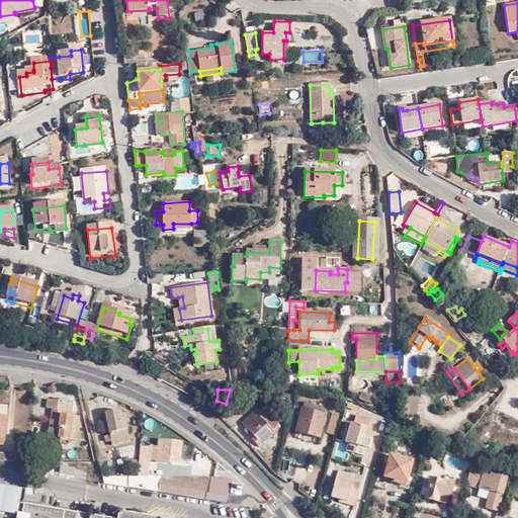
[(373,398),(361,393),(358,400),(371,405),(373,398)]
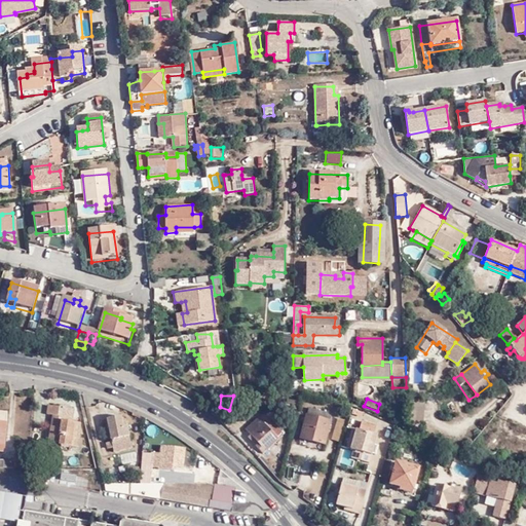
[(74,438),(80,439),(82,424),(75,423),(76,411),(48,407),(47,416),(53,416),(52,428),(50,443),(61,444),(61,446),(63,446),(71,447),(73,447),(74,438)]
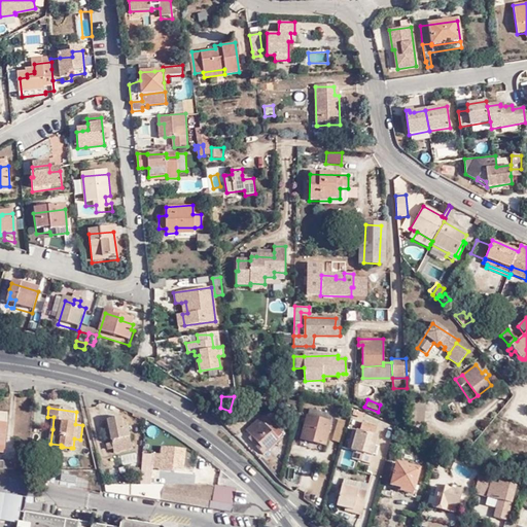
[(307,417),(302,440),(324,446),(332,416),(310,411),(308,418),(307,417)]
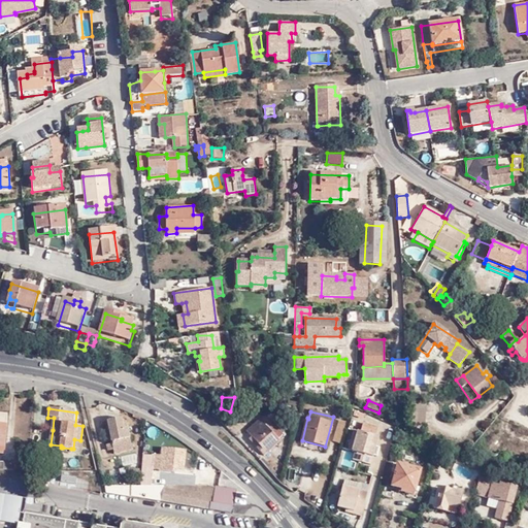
[(259,444),(256,447),(264,456),(279,441),(277,439),(282,436),(269,421),(264,416),(260,419),(246,431),(253,438),(259,444)]
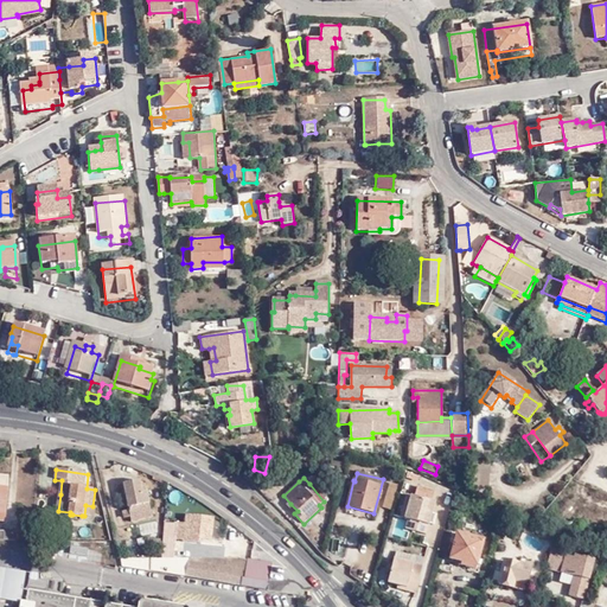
[(140,479),(123,483),(129,510),(126,510),(127,517),(132,516),(133,522),(153,517),(145,483),(141,483),(140,479)]
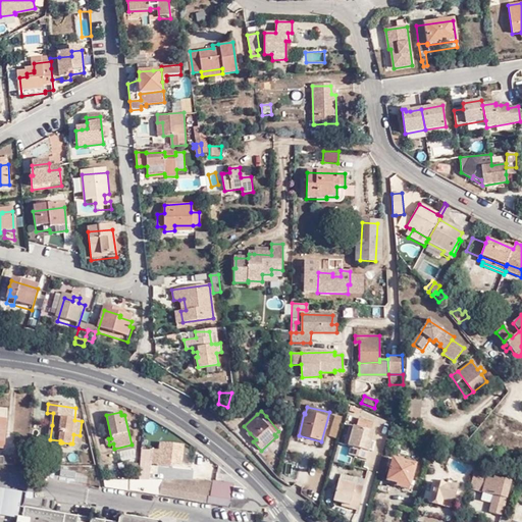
[(357,418),(355,427),(371,431),(373,422),(357,418)]
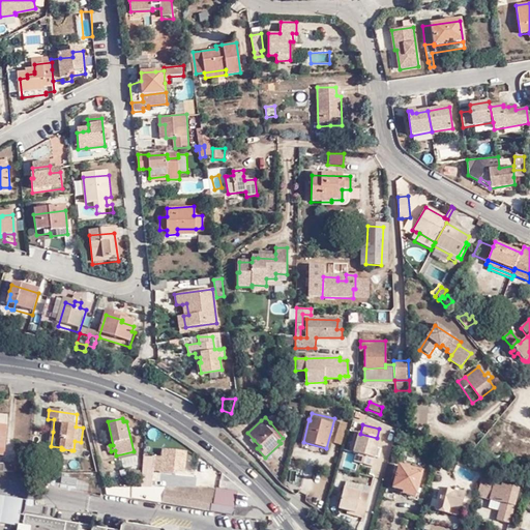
[(349,451),(353,452),(358,433),(354,432),(349,451)]
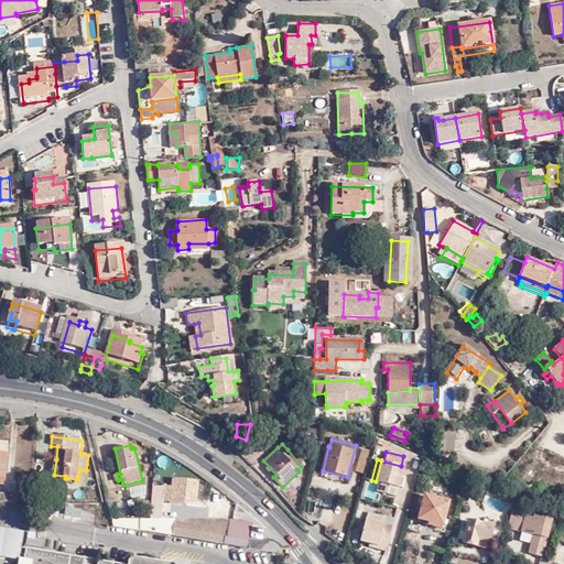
[(383,462),(381,461),(376,481),(379,483),(377,491),(397,496),(399,486),(401,477),(403,467),(401,466),(383,462)]
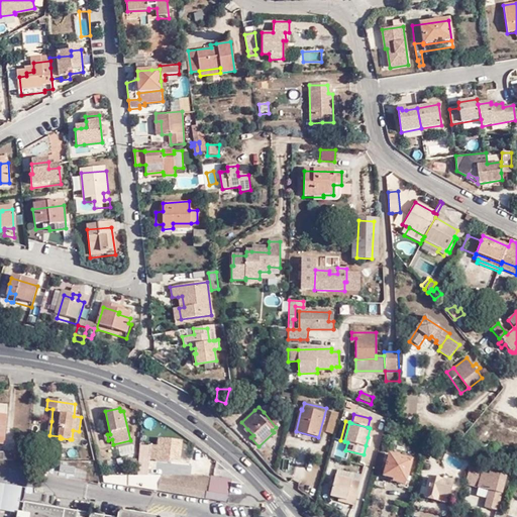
[(245,431),(250,437),(253,435),(247,429),(245,431)]
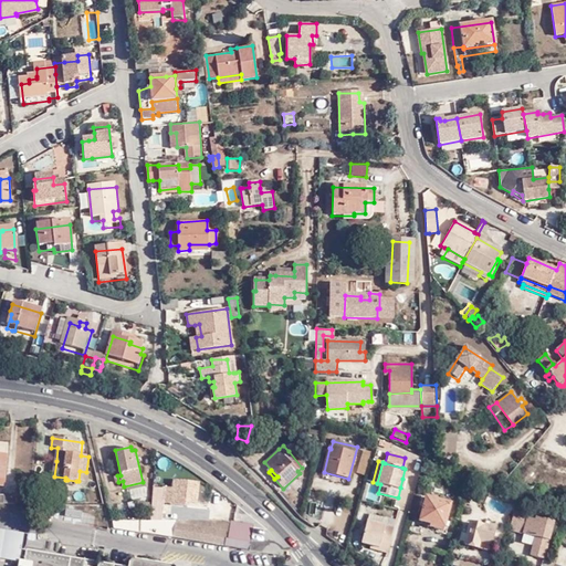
[(86,472),(80,471),(79,481),(88,483),(90,473),(86,472)]
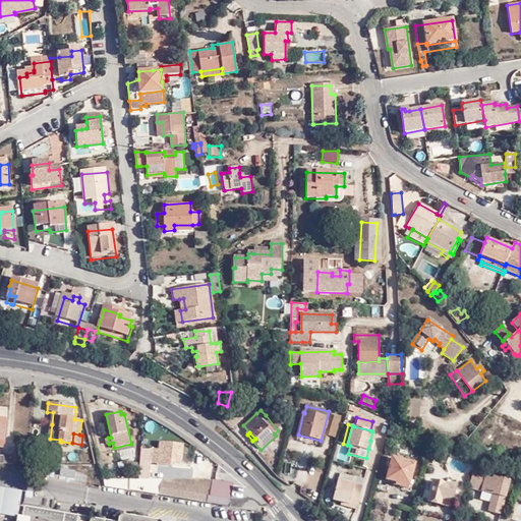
[(151,461),(152,461),(158,462),(158,464),(171,465),(172,462),(181,463),(182,455),(187,456),(188,445),(160,442),(159,448),(152,448),(151,452),(151,461)]
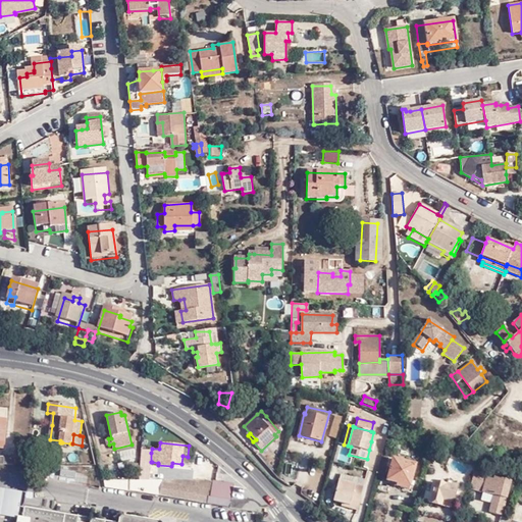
[(14,458),(28,459),(29,450),(29,448),(15,447),(14,458)]
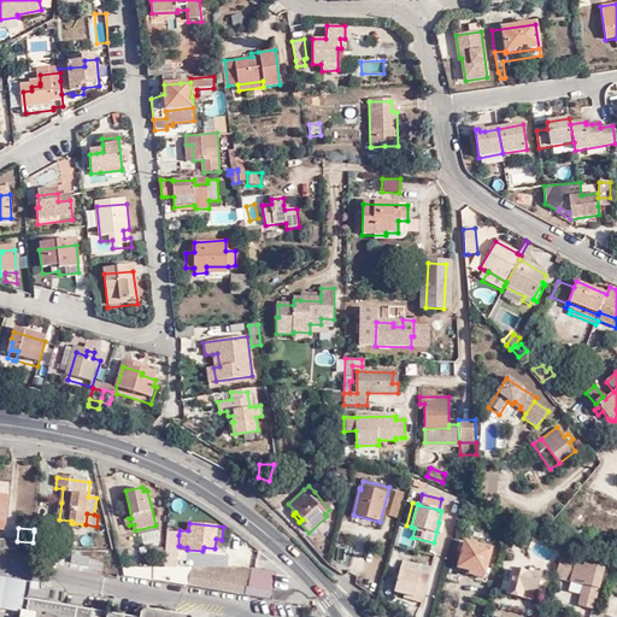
[(142,533),(146,544),(160,540),(157,529),(142,533)]
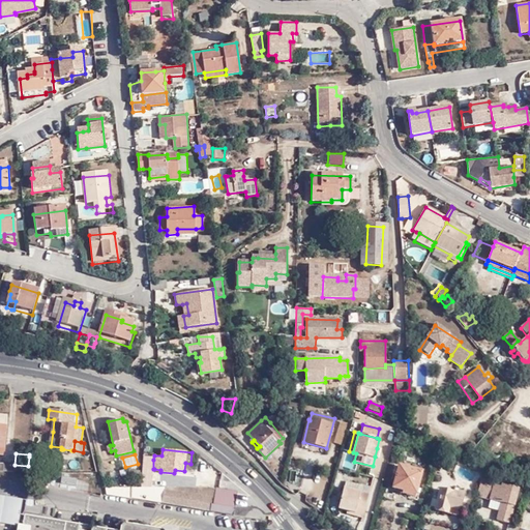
[(38,458),(29,457),(28,466),(28,472),(47,473),(47,467),(37,466),(38,458)]
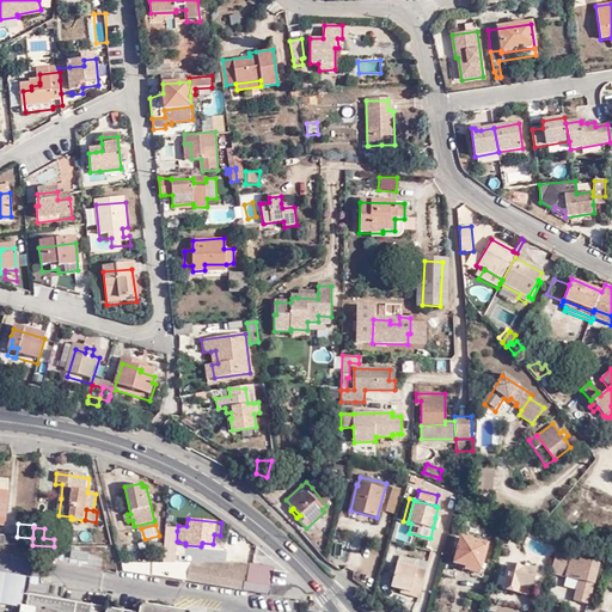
[(177,552),(178,542),(177,542),(177,531),(165,530),(163,550),(177,552)]
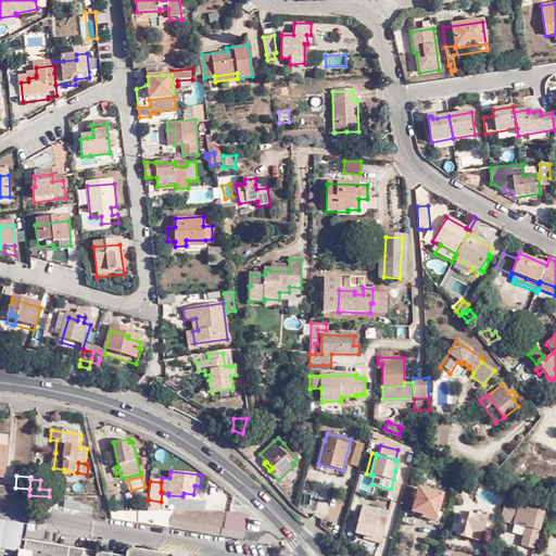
[(0,495),(3,495),(15,495),(15,490),(9,490),(9,488),(3,488),(0,487),(0,495)]
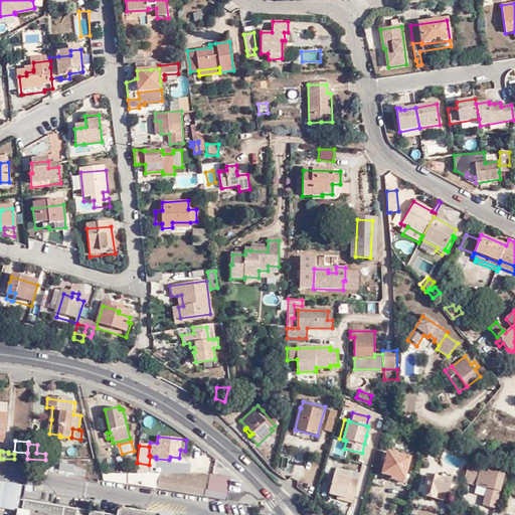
[(382,473),(404,479),(410,459),(387,453),(382,473)]
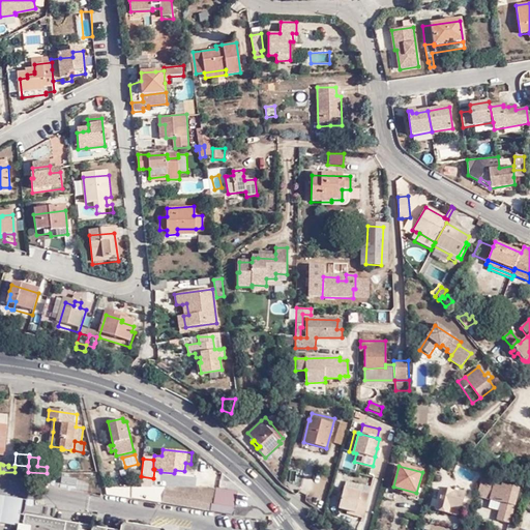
[(140,478),(141,470),(130,468),(129,477),(140,478)]
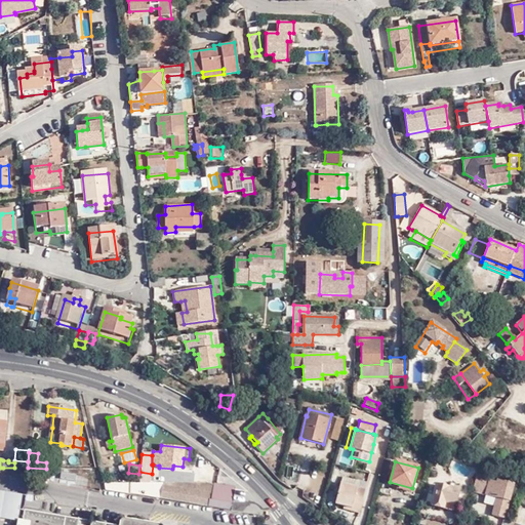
[(287,465),(286,477),(293,478),(294,466),(287,465)]
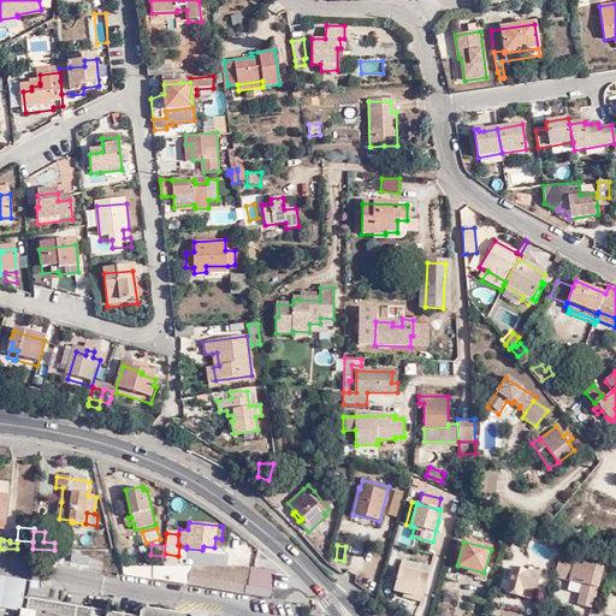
[(573,561),(560,557),(556,568),(570,572),(573,561)]
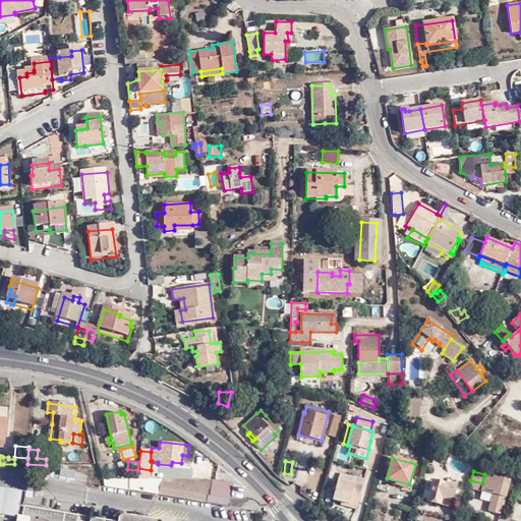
[(348,505),(347,506),(356,508),(362,485),(353,483),(354,477),(340,473),(338,479),(333,500),(341,503),(348,505)]
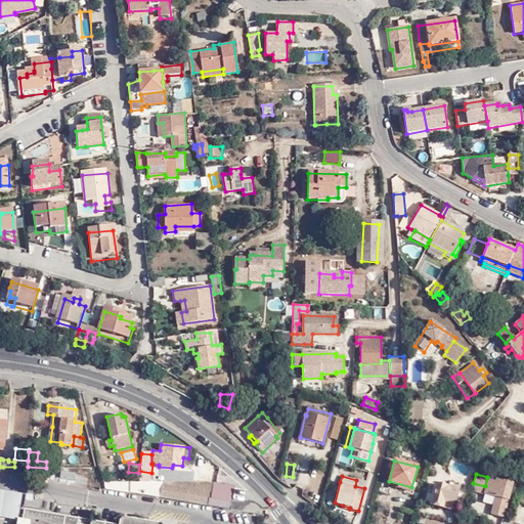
[(146,481),(104,480),(105,487),(131,491),(211,506),(214,484),(206,482),(161,481),(148,481),(146,481)]
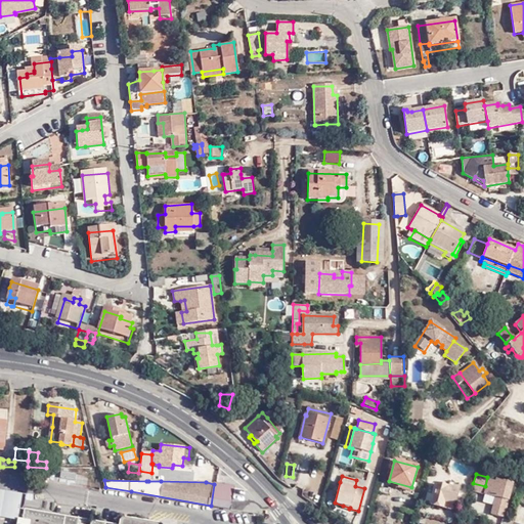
[(356,480),(355,486),(364,488),(365,482),(356,480)]
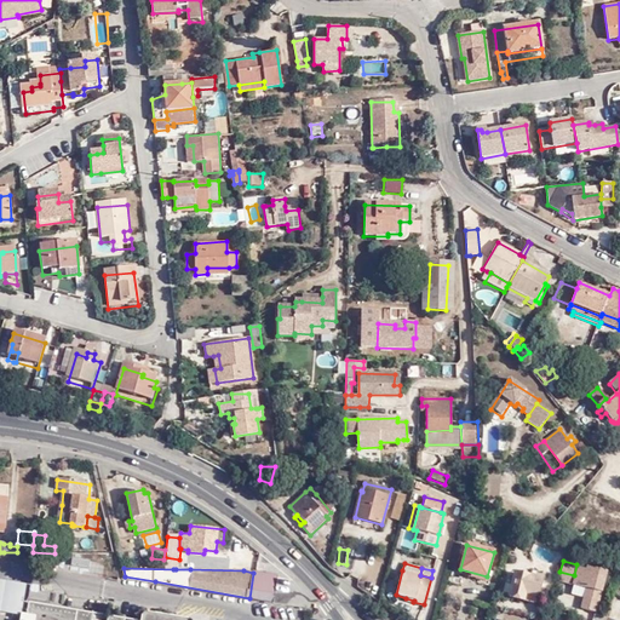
[(560,572),(557,583),(572,586),(574,575),(560,572)]
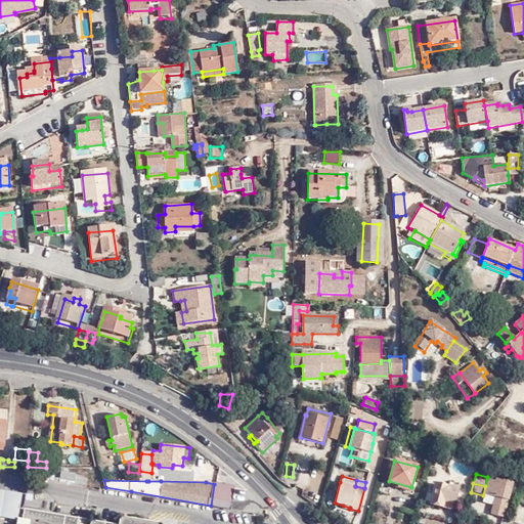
[(230,509),(234,487),(214,484),(211,506),(230,509)]
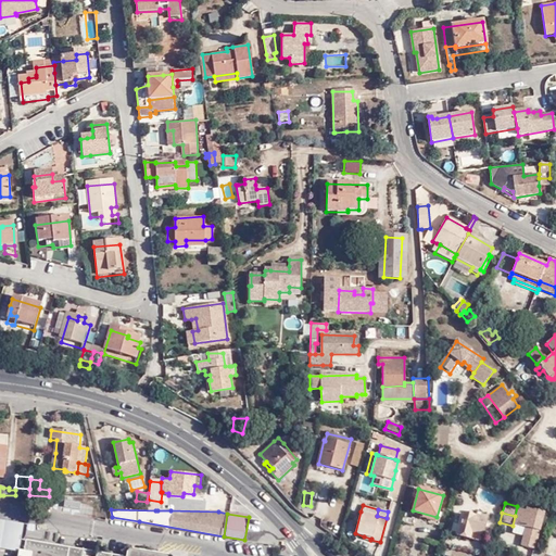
[(457,535),(469,539),(469,538),(470,532),(480,534),(481,534),(485,520),(463,514),(457,535)]
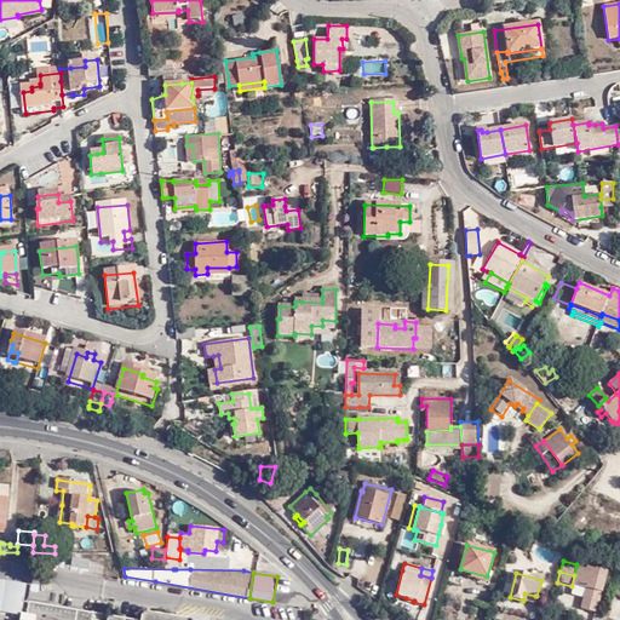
[(27,586),(0,580),(0,612),(21,615),(27,586)]
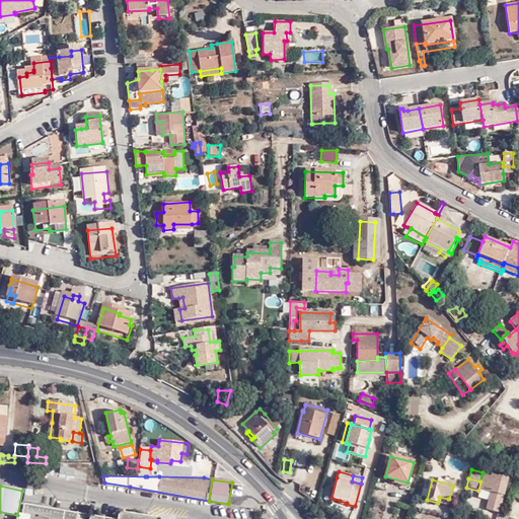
[(77,518),(78,513),(24,504),(22,516),(29,517),(28,518),(158,518),(157,518),(122,512),(120,512),(119,514),(118,516),(117,518),(102,518),(103,518),(89,515),(88,518),(77,518)]
